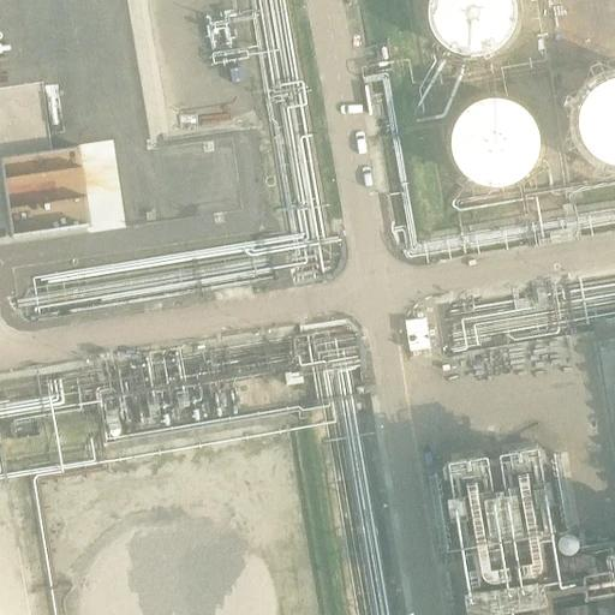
[(513,11),(513,10),(513,3),(512,0),(427,0),(428,3),(427,10),(428,19),(430,27),(434,34),(439,40),(443,45),(451,48),(458,52),(467,53),(475,53),(483,52),(491,48),(499,42),(505,36),(509,29),(512,19),(513,11)]
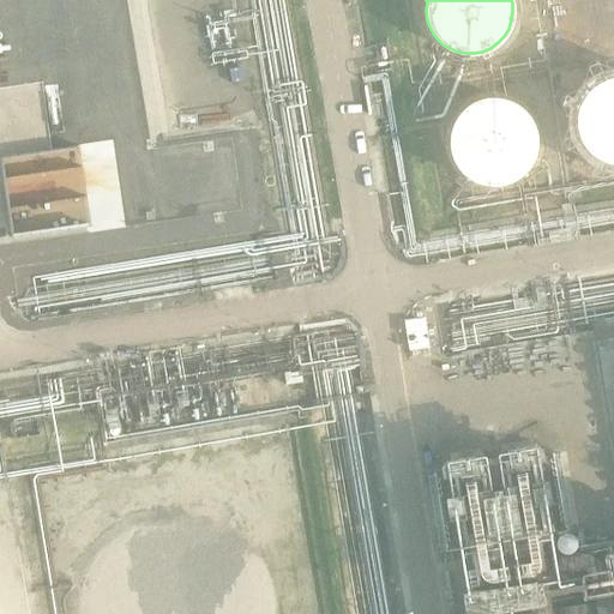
[(613,0),(553,0),(557,8),(559,14),(565,22),(572,28),(579,32),(588,35),(595,36),(605,35),(613,32),(613,31),(613,0)]
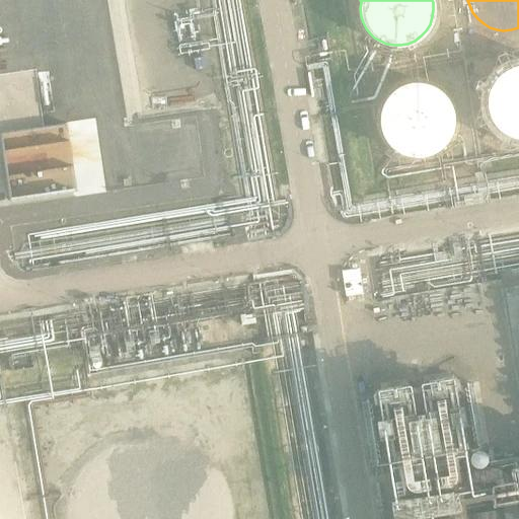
[(518,66),(511,68),(505,71),(499,75),(494,79),(490,84),(486,91),(484,99),(484,105),(485,113),(487,121),(492,128),(496,133),(502,138),(508,141),(516,143),(518,142),(518,66)]
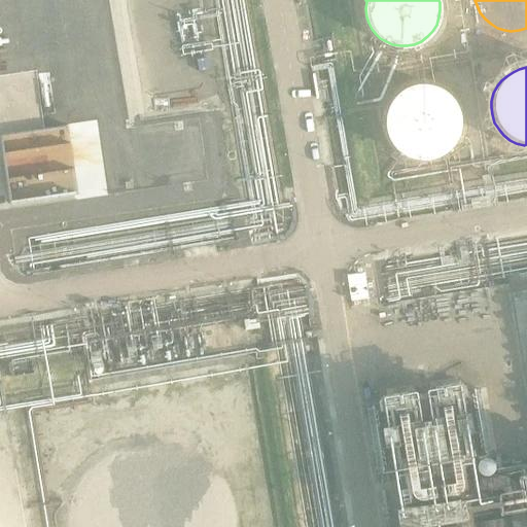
[(460,120),(460,119),(459,111),(457,105),(454,99),(450,93),(444,88),(436,84),(427,82),(422,81),(413,82),(407,85),(401,88),(395,93),(390,99),(387,105),(385,113),(384,120),(385,128),(387,135),(390,141),(395,147),(401,152),(410,155),(417,157),(423,159),(431,156),(440,154),(446,150),(450,147),(454,141),(457,135),(459,129),(460,120)]
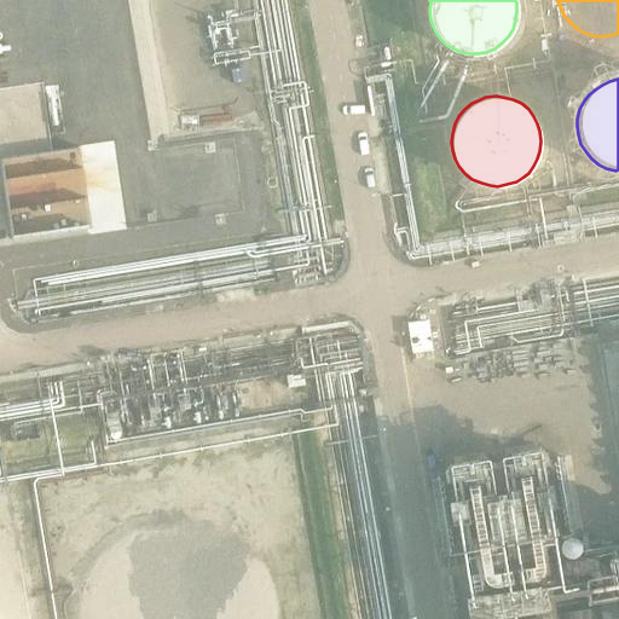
[(12,173),(13,233),(86,232),(85,171),(12,173)]
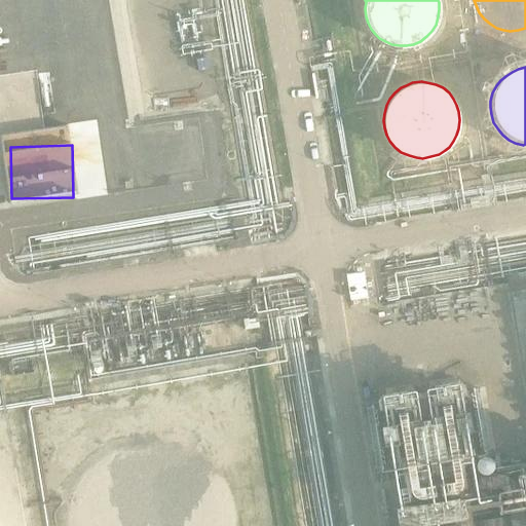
[(366,271),(349,274),(352,298),(369,295),(366,271)]
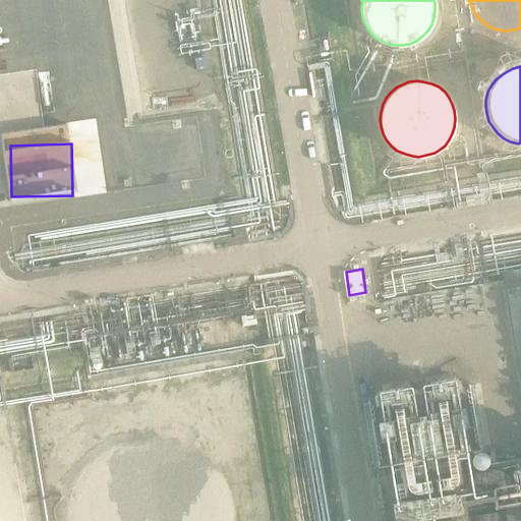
[(452,368),(375,380),(398,520),(475,520),(471,488),(497,484),(494,462),(468,466),(452,368)]
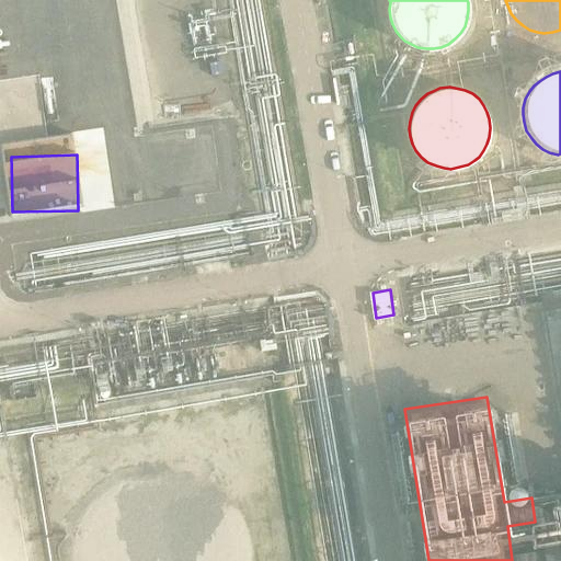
[(237,560),(238,558),(238,557),(237,542),(231,527),(226,514),(215,501),(208,494),(201,490),(189,483),(176,479),(170,478),(156,477),(148,478),(138,479),(126,483),(114,490),(107,494),(100,501),(91,512),(83,527),(79,542),(78,557),(78,560),(237,560)]
